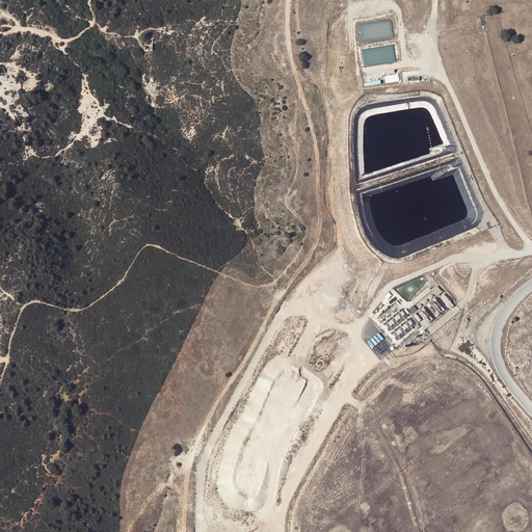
[(393,22),(361,24),(362,41),(394,38),(393,22)]
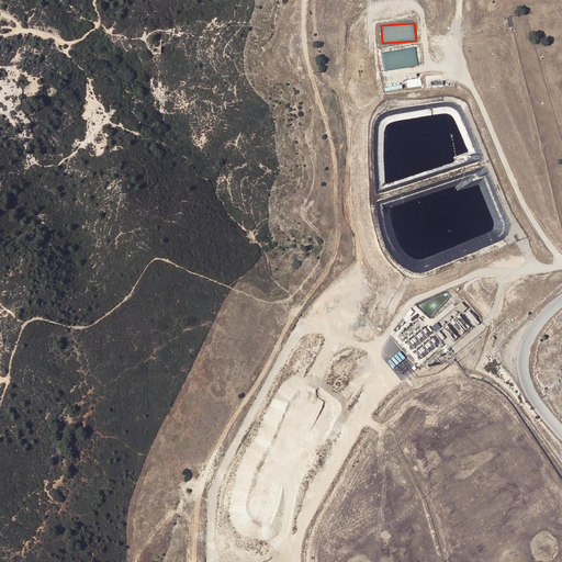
[(384,57),(386,70),(419,65),(417,46),(392,51),(393,56),(384,57)]
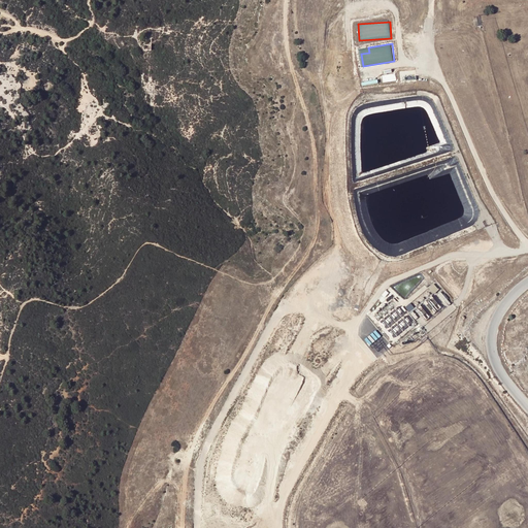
[(383,74),(384,81),(397,80),(396,73),(383,74)]
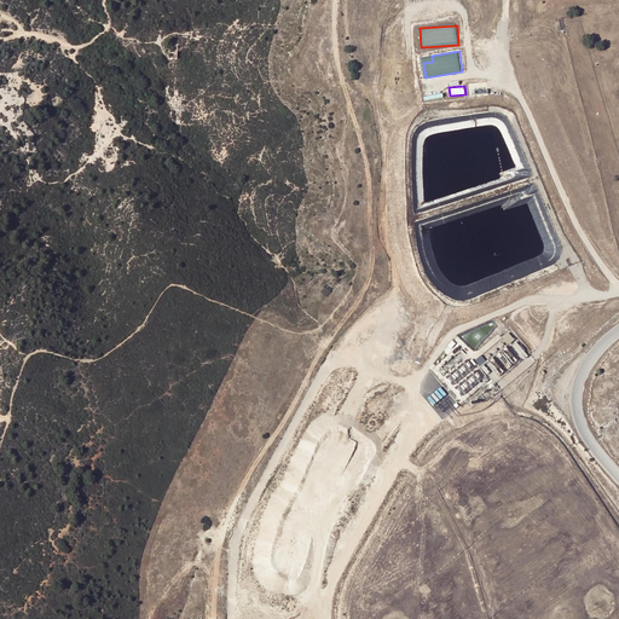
[(491,360),(499,372),(526,353),(510,331),(503,337),(507,342),(489,356),(491,359),(481,365),(486,371),(490,369),(486,364),(491,360)]
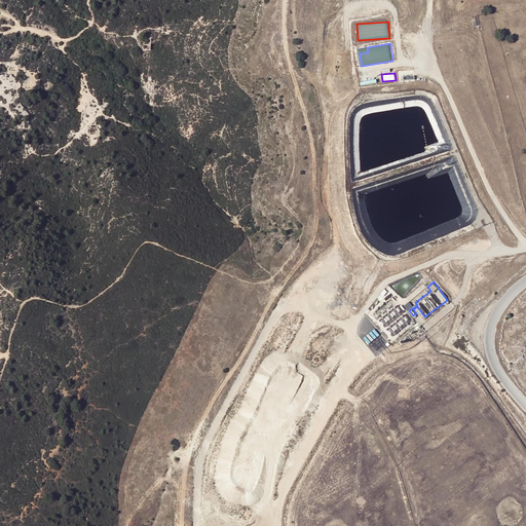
[(386,309),(389,311),(397,305),(393,302),(386,309)]
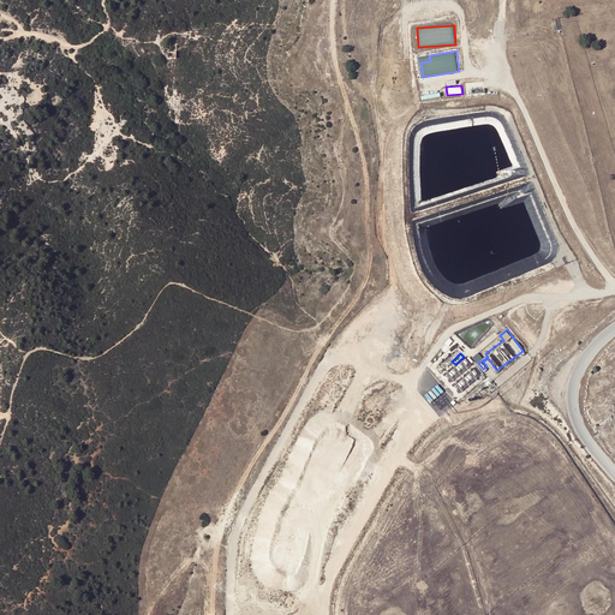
[(478,363),(483,358),(478,353),(473,358),(478,363)]
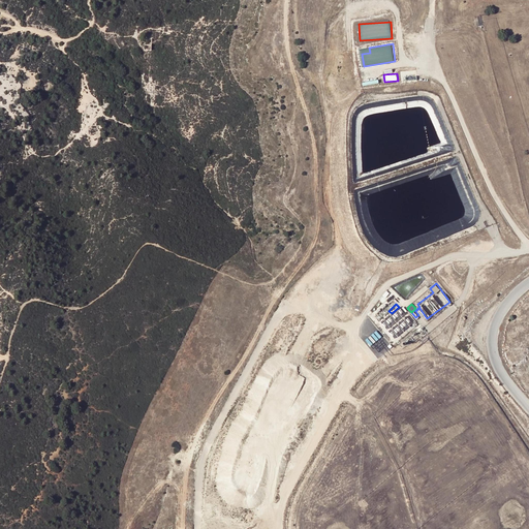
[(400,307),(383,320),(396,336),(412,322),(400,307)]
